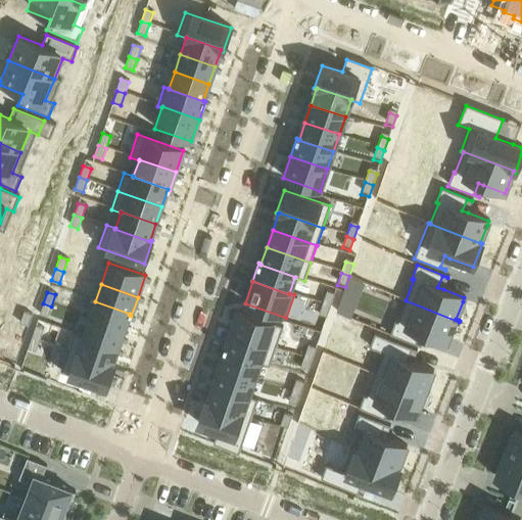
[(326,293),(322,305),(330,309),(334,296),(326,293)]
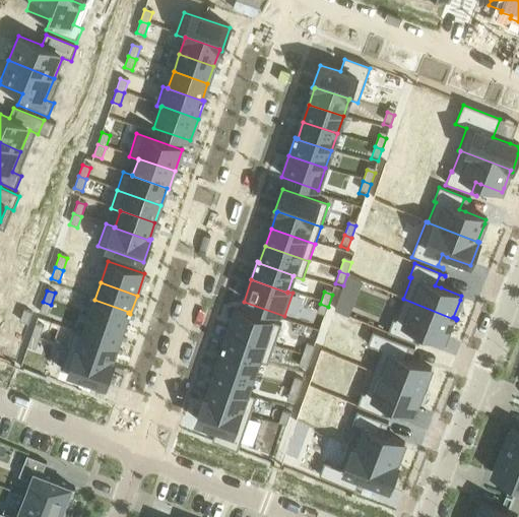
[(393,319),(387,333),(418,345),(418,343),(413,341),(417,330),(424,332),(444,340),(446,336),(452,319),(455,320),(456,321),(456,320),(403,299),(395,320),(393,319)]
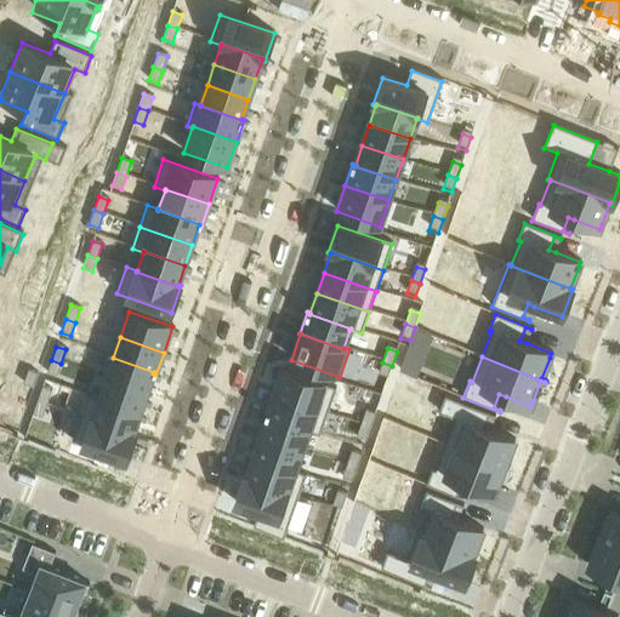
[(113,358),(106,378),(147,393),(153,373),(154,372),(113,358)]
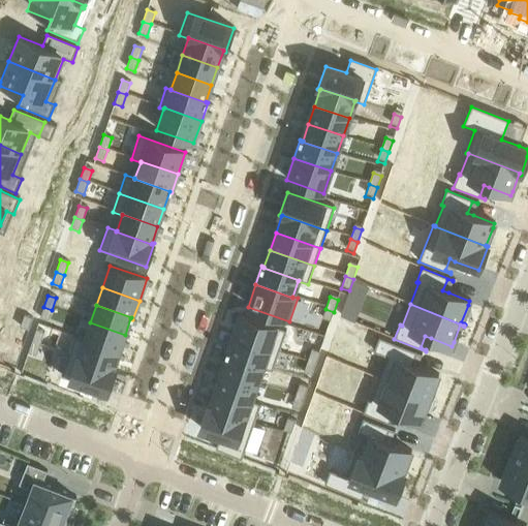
[(43,307),(39,318),(48,321),(52,310),(43,307)]
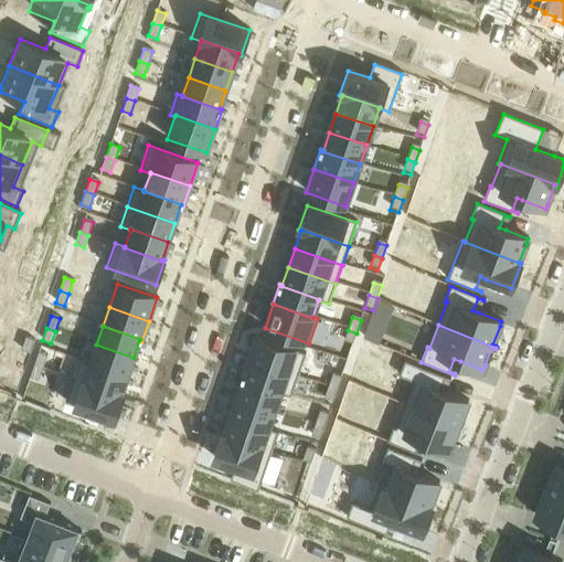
[(348,330),(343,342),(352,346),(357,333),(348,330)]
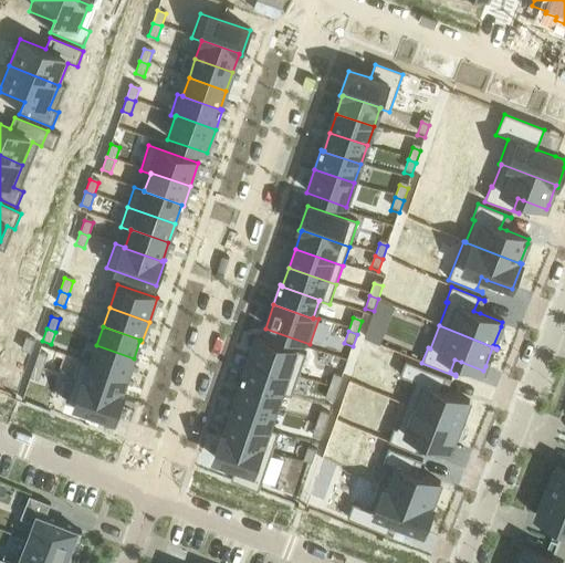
[(257,337),(248,361),(297,378),(306,355),(257,337)]
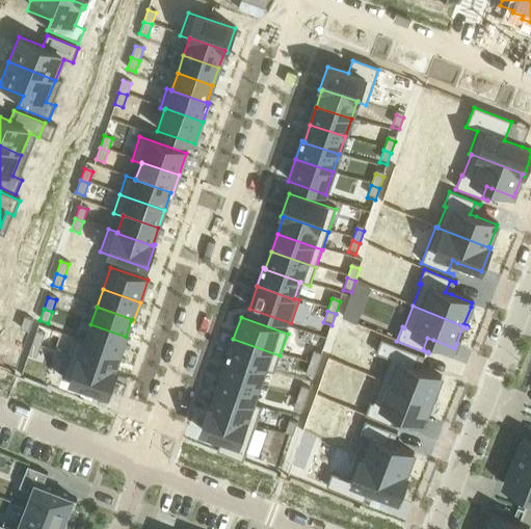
[(32,320),(24,318),(20,329),(28,333),(32,320)]
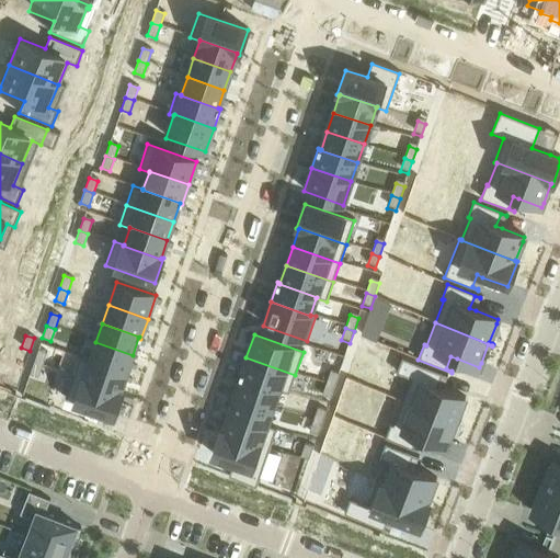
[(89,361),(90,362),(126,374),(133,355),(95,342),(89,361)]
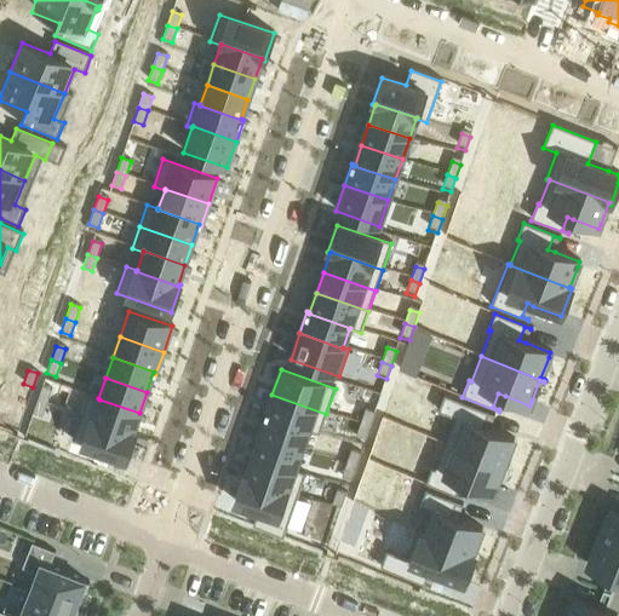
[(43,387),(38,401),(46,404),(51,390),(43,387)]
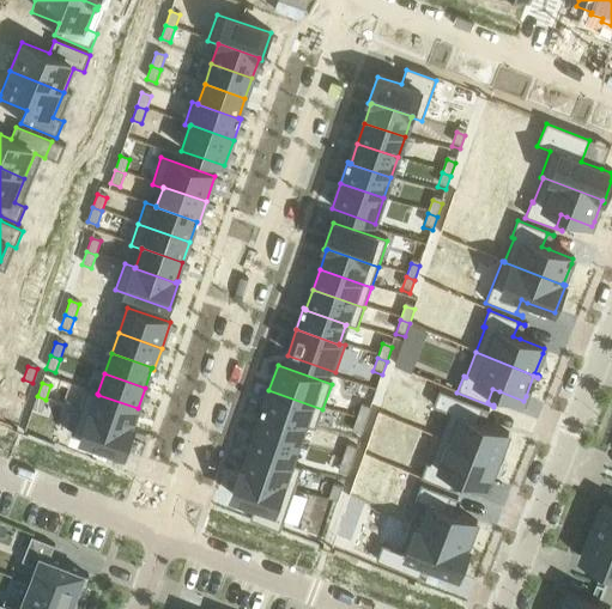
[(86,389),(79,410),(131,428),(131,427),(138,408),(98,395),(97,394),(86,389)]
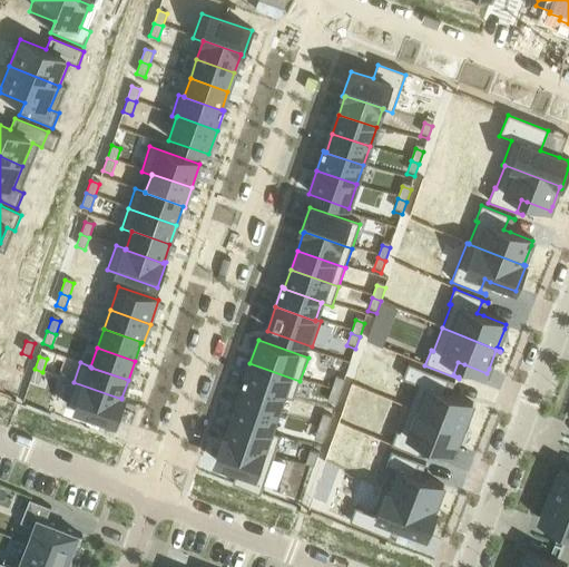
[(249,363),(243,383),(245,384),(245,383),(283,397),(283,398),(293,401),(300,381),(249,363)]
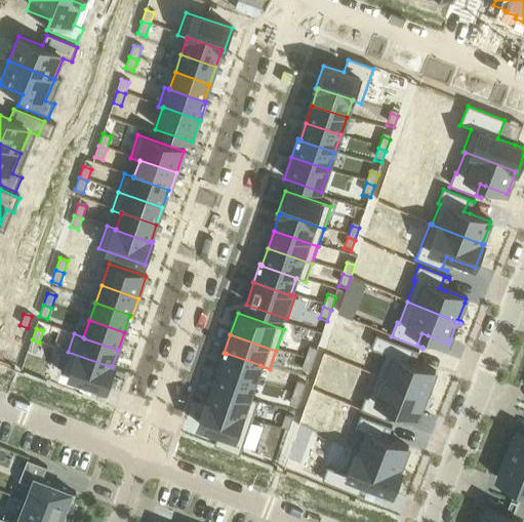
[(375,335),(370,350),(384,355),(375,376),(430,397),(430,396),(429,396),(427,395),(433,377),(435,372),(413,364),(408,362),(412,352),(417,354),(418,352),(375,335)]
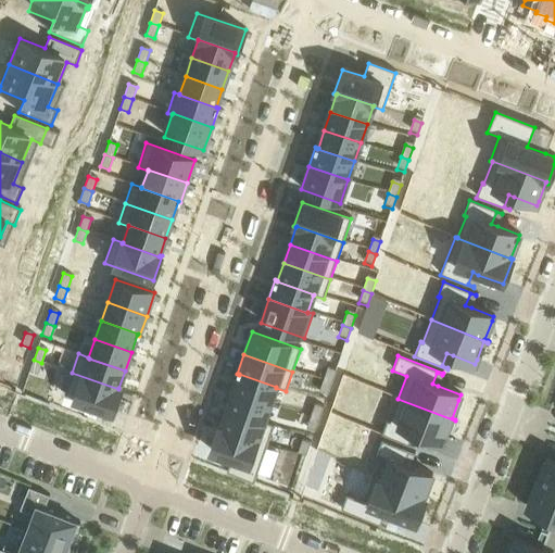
[(34,360),(29,372),(37,375),(41,363),(34,360)]
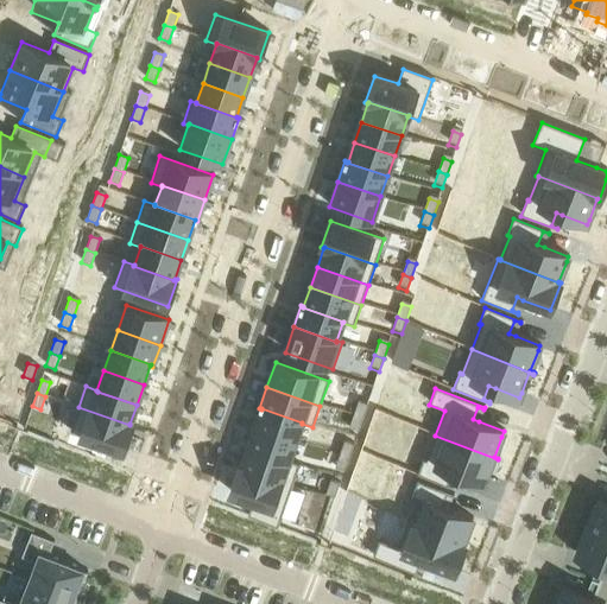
[(358,404),(353,418),(362,420),(367,407),(358,404)]
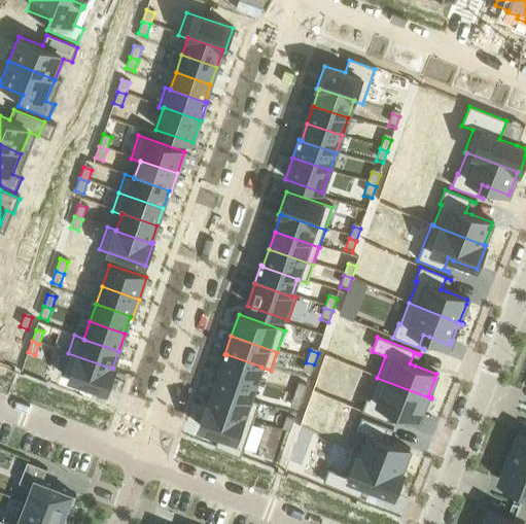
[(68,353),(61,376),(107,391),(114,369),(112,368),(112,369),(68,353)]
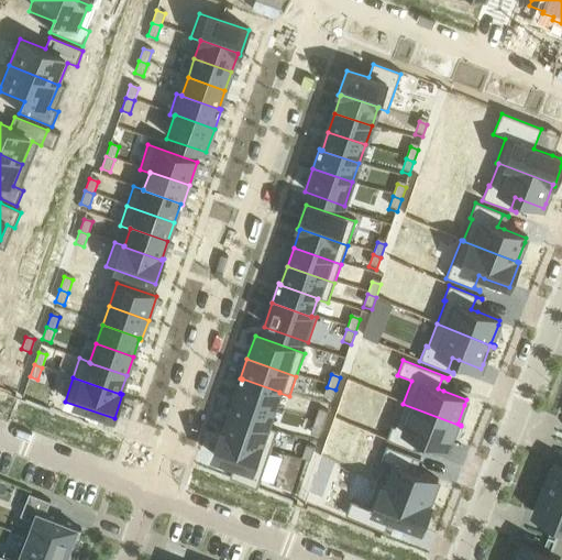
[(242,380),(237,397),(273,410),(279,393),(279,392),(242,379),(242,380)]
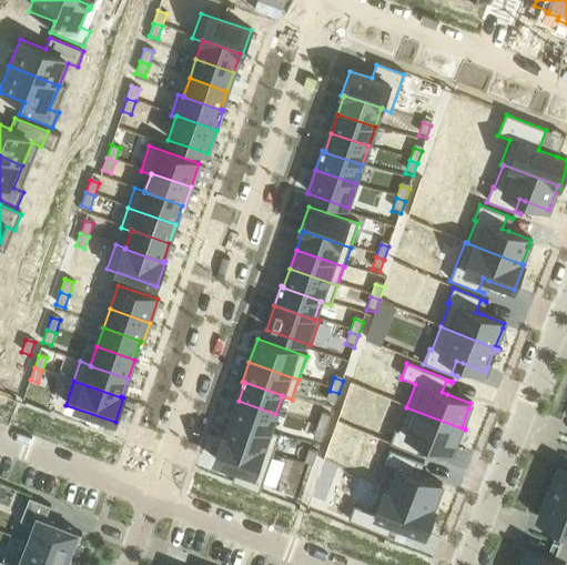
[(330,391),(325,403),(334,406),(338,393),(330,391)]
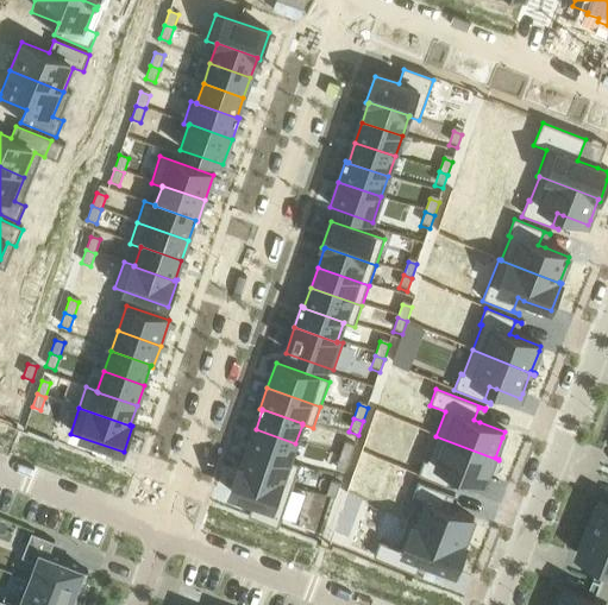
[(256,429),(249,449),(288,464),(289,462),(295,443),(256,429)]
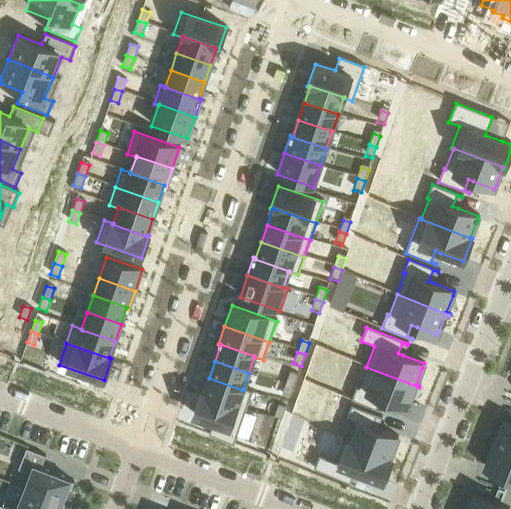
[(356,387),(351,400),(381,412),(382,410),(377,408),(381,398),(386,400),(407,408),(408,403),(415,387),(418,388),(419,388),(419,387),(366,367),(358,387),(356,387)]
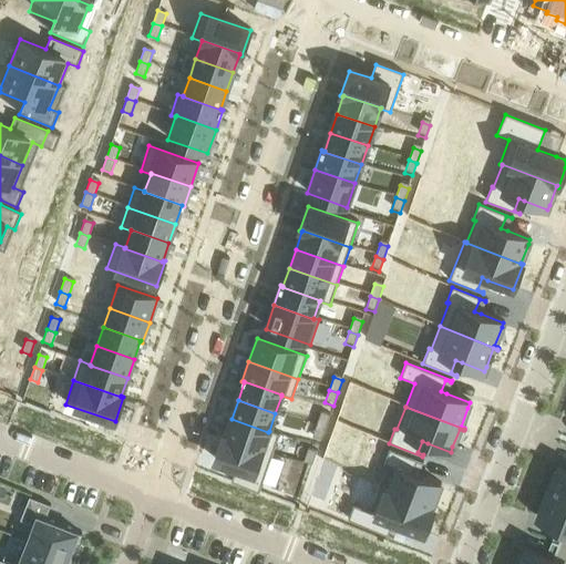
[(320,414),(316,428),(325,430),(329,418),(320,414)]
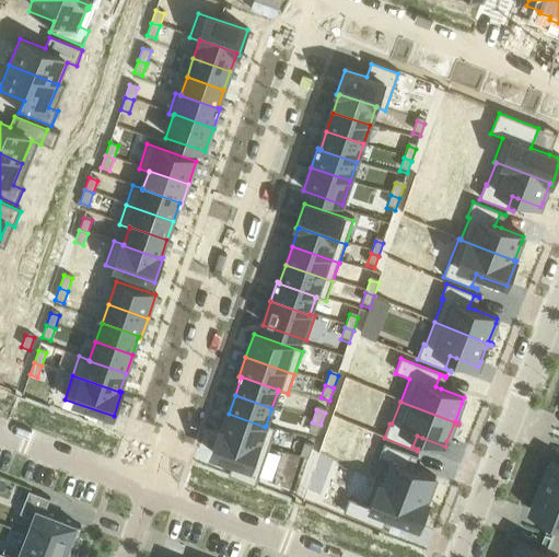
[(222,431),(222,432),(269,449),(276,429),(266,426),(265,427),(229,414),(222,431)]
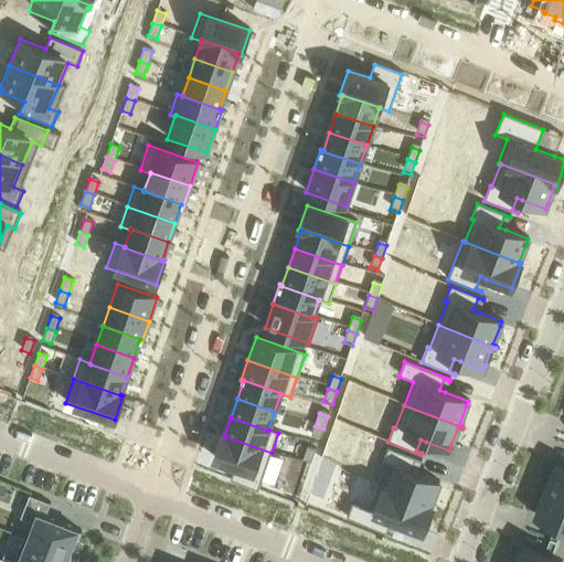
[(315,426),(310,438),(319,442),(323,428),(315,426)]
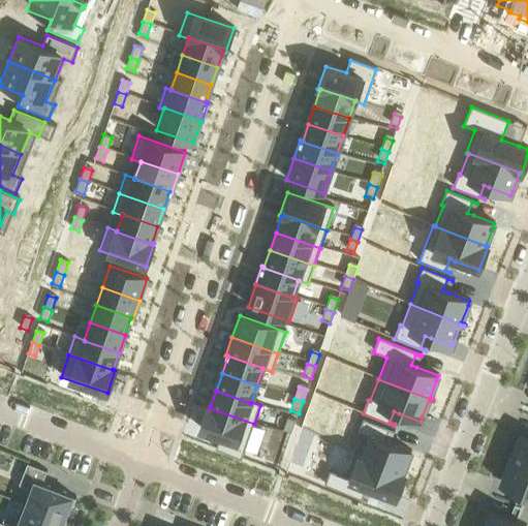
[(208,407),(199,430),(220,437),(215,450),(242,460),(254,424),(210,408),(210,407),(208,407)]
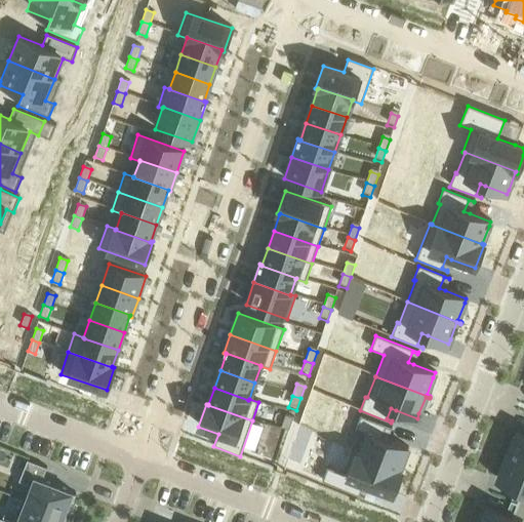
[(360,415),(355,430),(366,434),(358,454),(358,455),(399,471),(406,453),(408,448),(387,440),(381,438),(386,428),(391,430),(392,428),(360,415)]
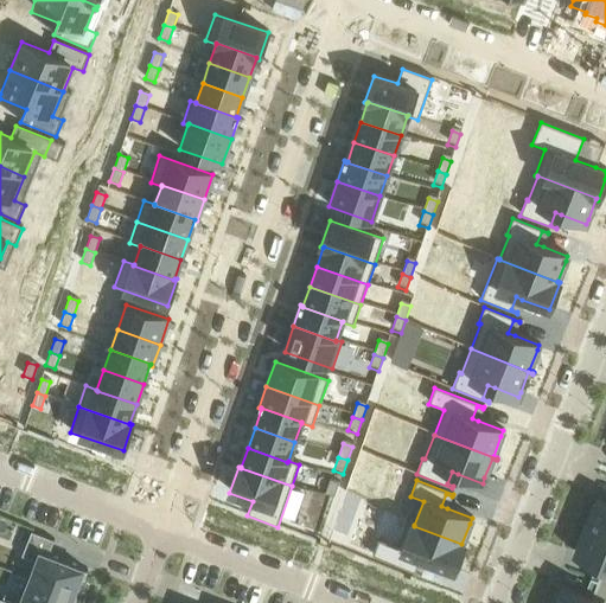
[(329,483),(324,498),(333,500),(338,487),(329,483)]
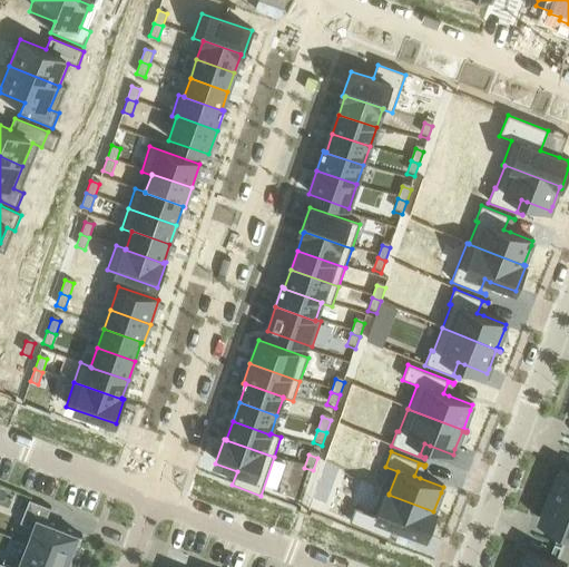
[(568,476),(559,472),(549,497),(568,504),(568,476)]
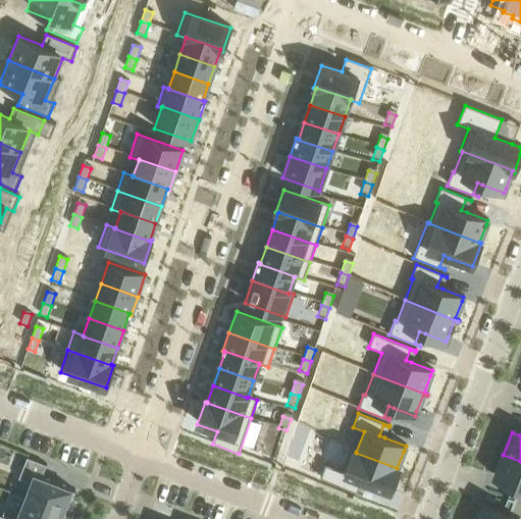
[(325,465),(320,479),(355,492),(362,496),(362,494),(357,491),(362,481),(366,483),(391,491),(400,468),(397,468),(356,453),(356,452),(350,449),(341,471),(325,465)]
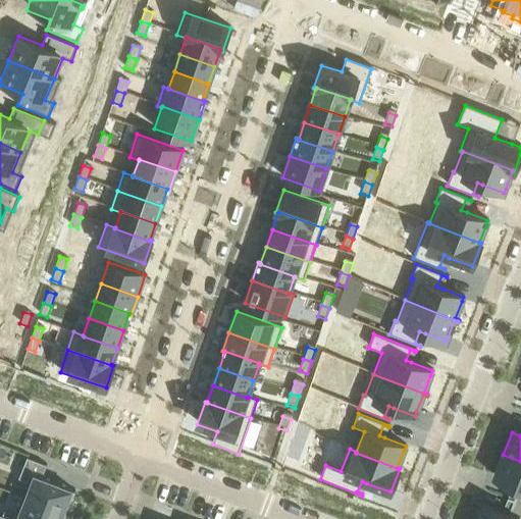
[(520,461),(503,455),(495,478),(519,487),(514,501),(520,504),(520,461)]
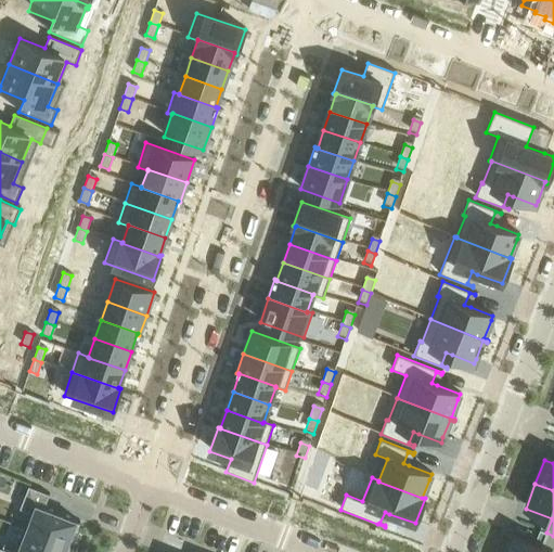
[(25,534),(65,550),(77,522),(43,509),(49,496),(28,488),(20,510),(33,515),(25,534)]
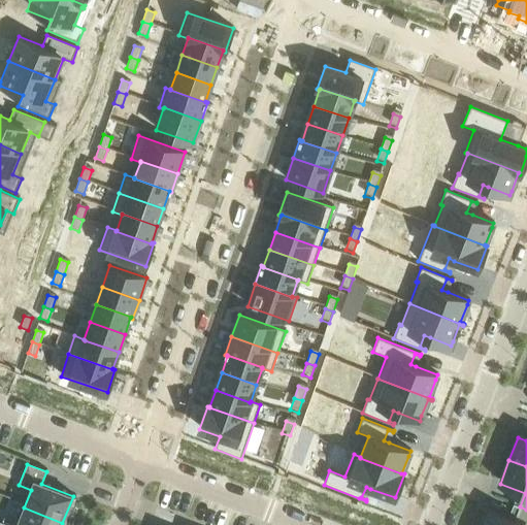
[(489,513),(483,524),(526,524),(526,510),(520,506),(514,523),(489,513)]
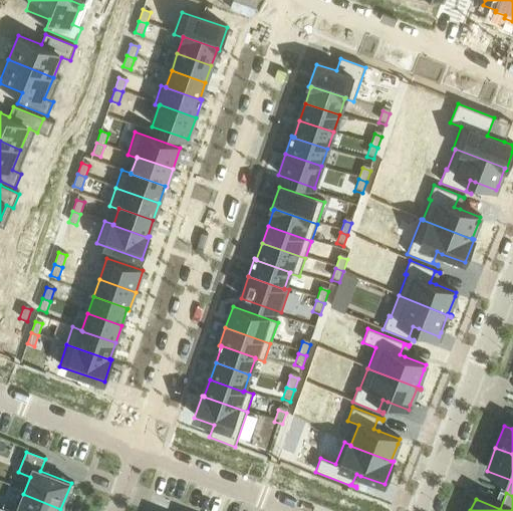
[(63,510),(60,509),(23,494),(16,510),(3,510),(0,509),(0,510),(63,510)]
